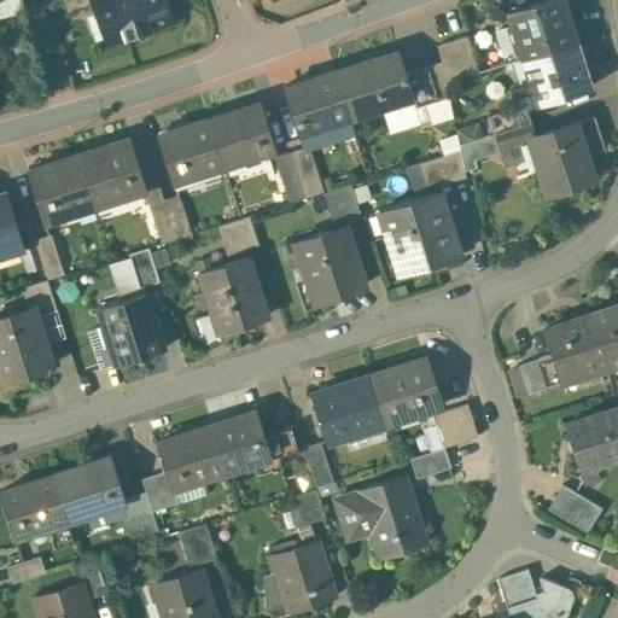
[(21,0),(0,0),(0,12),(23,7),(21,0)]
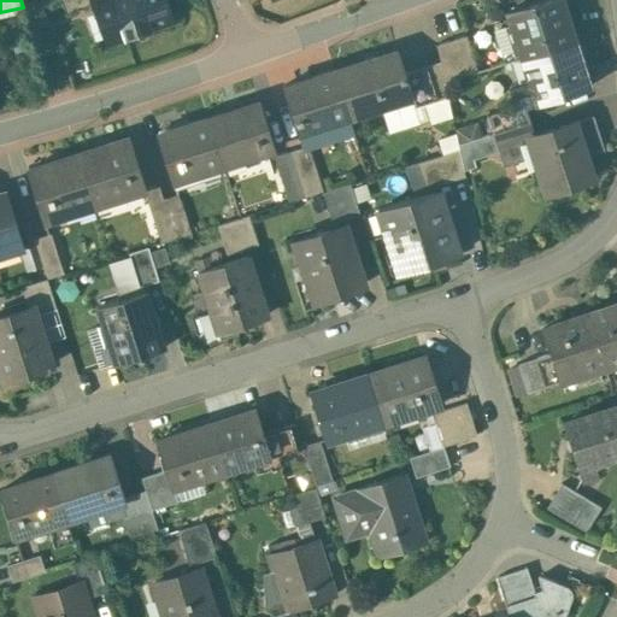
[(62,0),(66,12),(93,3),(100,0),(62,0)]
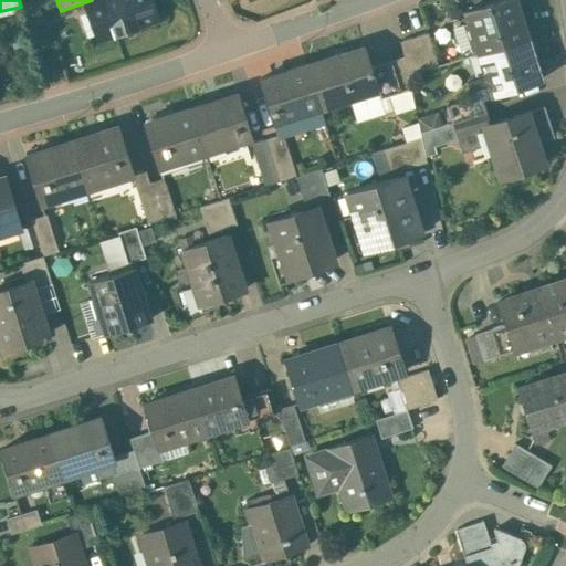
[(103,0),(92,0),(85,2),(98,39),(115,33),(103,0)]
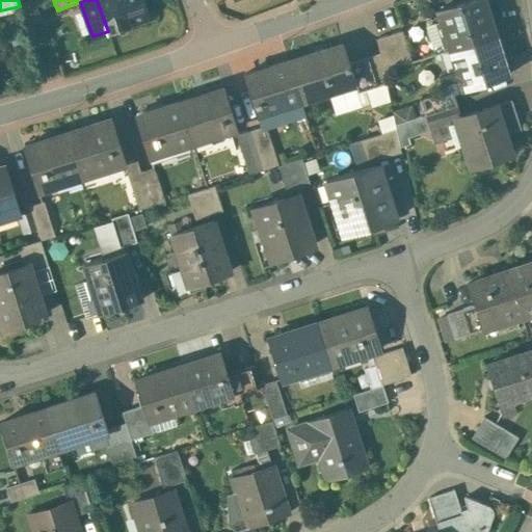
[(141,0),(97,0),(108,31),(148,17),(141,0)]
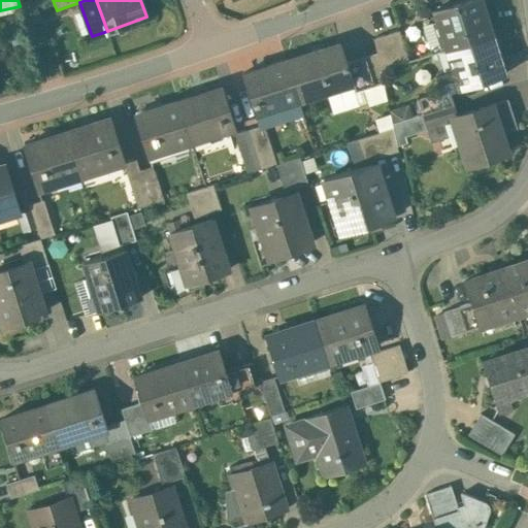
[(480,0),(464,0),(433,10),(446,50),(491,35),(480,0)]
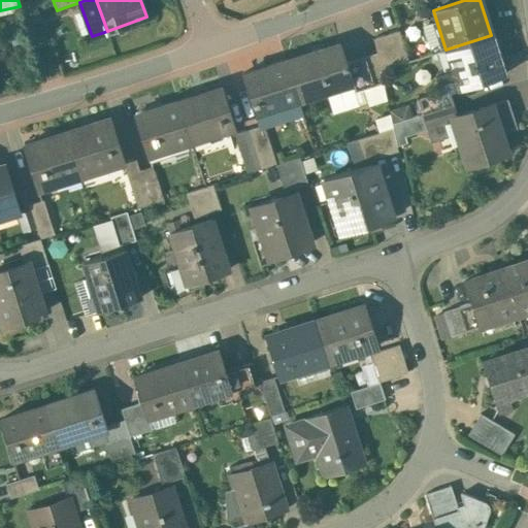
[(399,30),(372,38),(375,53),(380,70),(408,61),(399,30)]
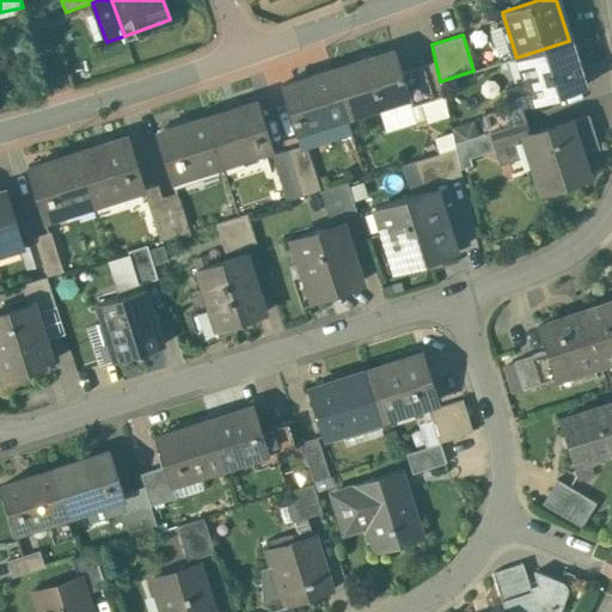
[(583,86),(569,41),(516,57),(524,81),(530,99),(531,103),(583,86)]
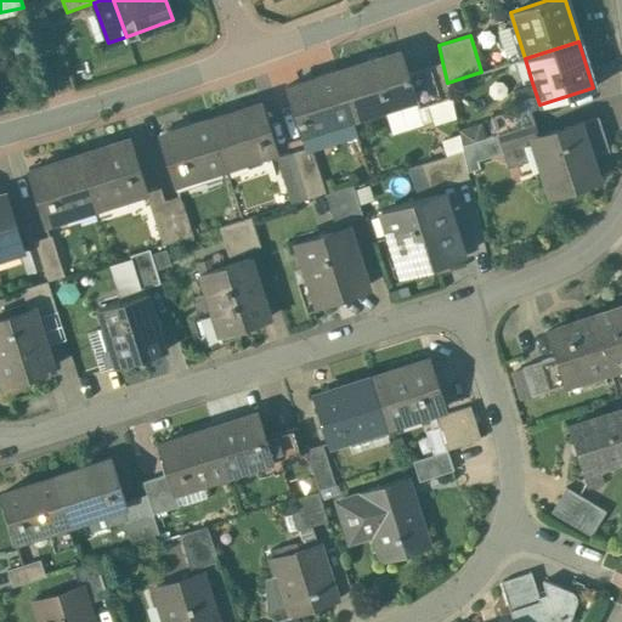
[(400,51),(337,71),(351,117),(414,97),(400,51)]
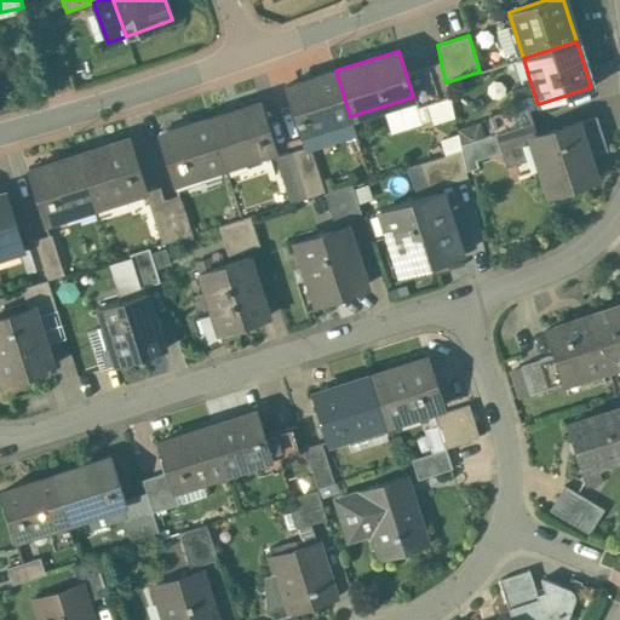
[(441,62),(412,72),(423,105),(449,97),(446,82),(441,62)]
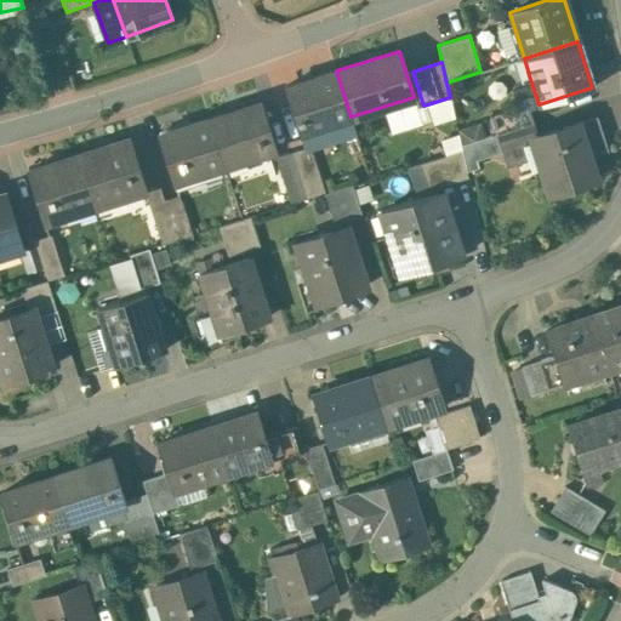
[(336,70),(285,86),(300,134),(351,117),(336,70)]
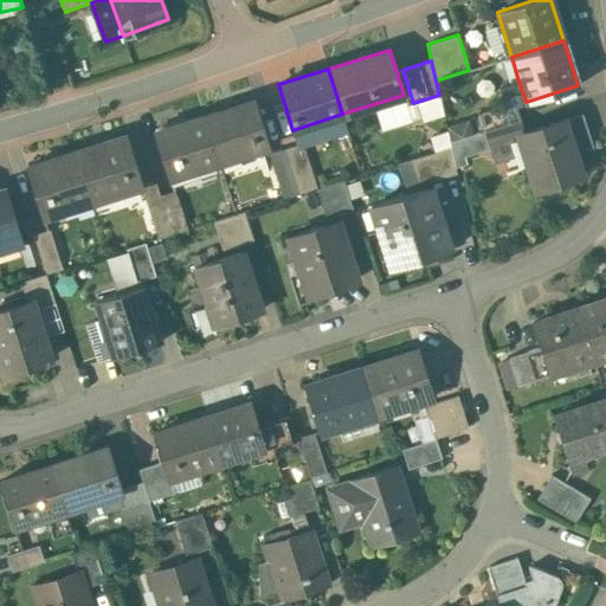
[(519,81),(500,86),(504,103),(514,101),(515,102),(524,98),(519,81)]
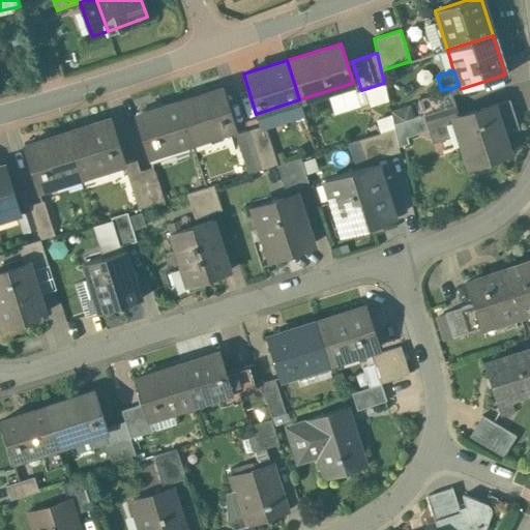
[(222,87),(177,100),(192,142),(234,128),(222,87)]
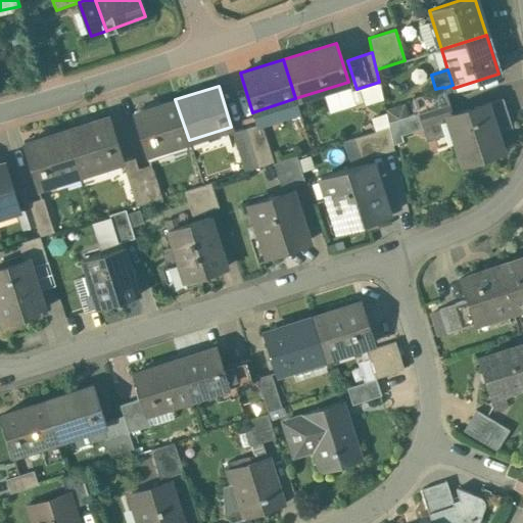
[(435,89),(412,96),(417,111),(448,102),(444,88),(443,87),(435,89)]
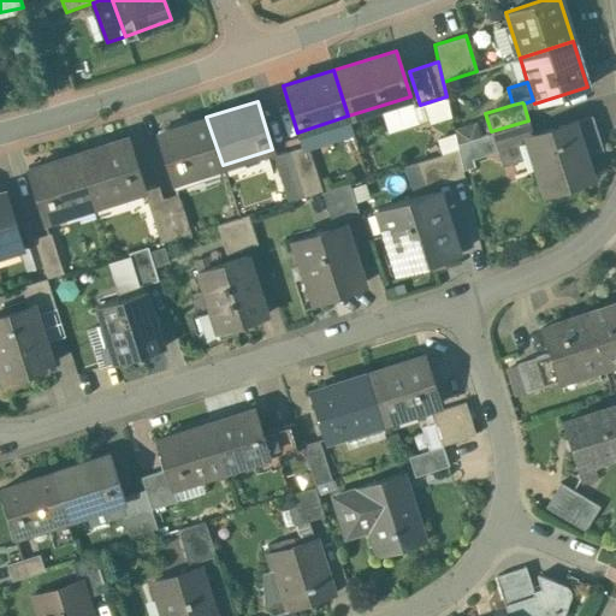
[(532,134),(525,136),(526,138),(543,191),(591,176),(579,138),(597,132),(591,116),(532,134)]
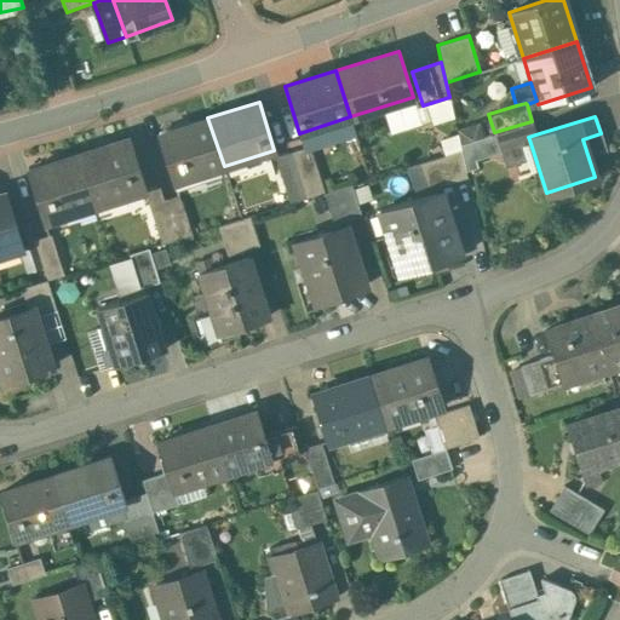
[(207,118),(158,135),(173,183),(202,173),(205,181),(225,173),(224,166),(207,118)]
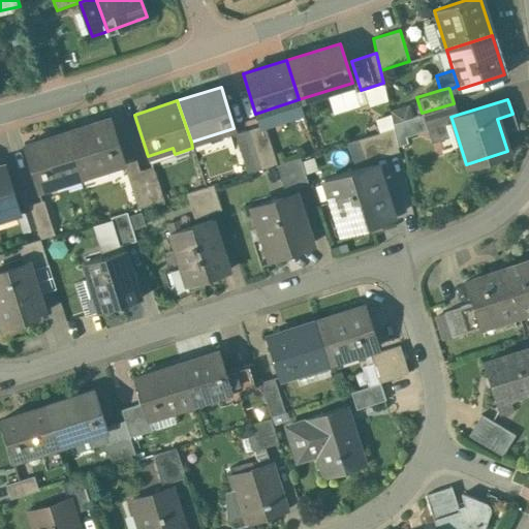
[(454,103),(422,113),(426,126),(452,119),(450,117),(457,115),(454,103)]
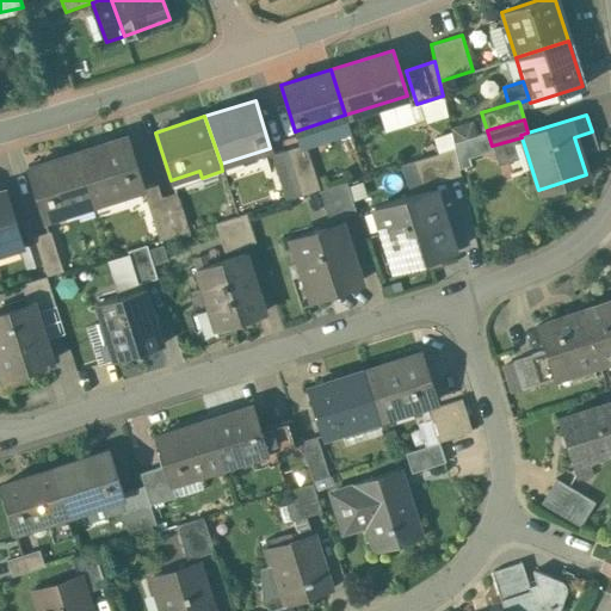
[(127,136),(76,153),(92,201),(110,195),(111,197),(141,187),(142,187),(142,186),(127,136)]
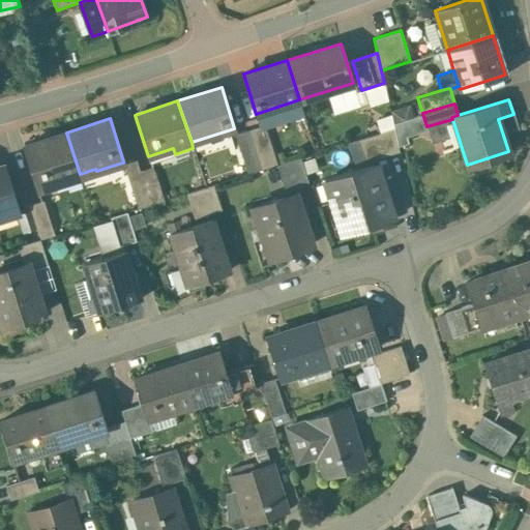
[(264,124),(247,129),(260,169),(276,164),(264,124)]
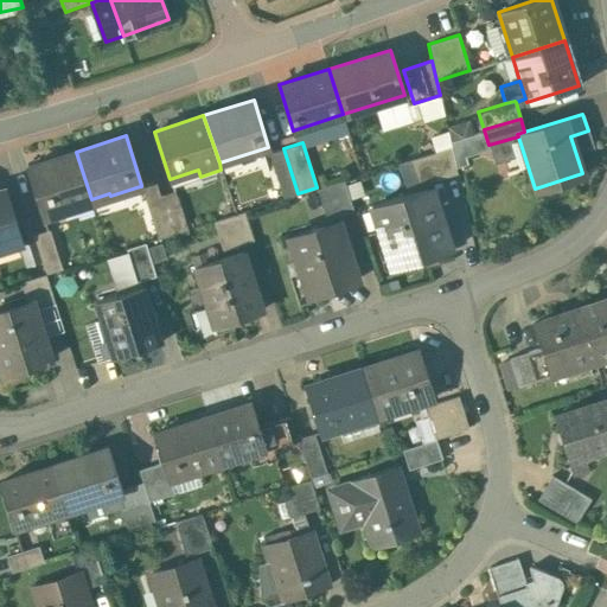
[(451,146),(409,159),(420,189),(425,187),(422,183),(443,173),(443,176),(457,173),(451,146)]
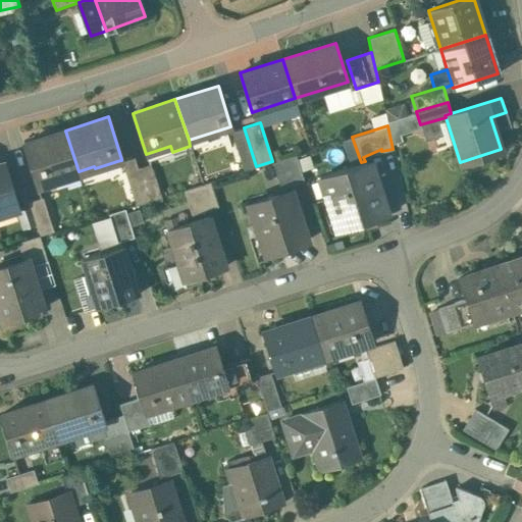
[(244,127),(230,132),(243,170),(256,166),(244,127)]
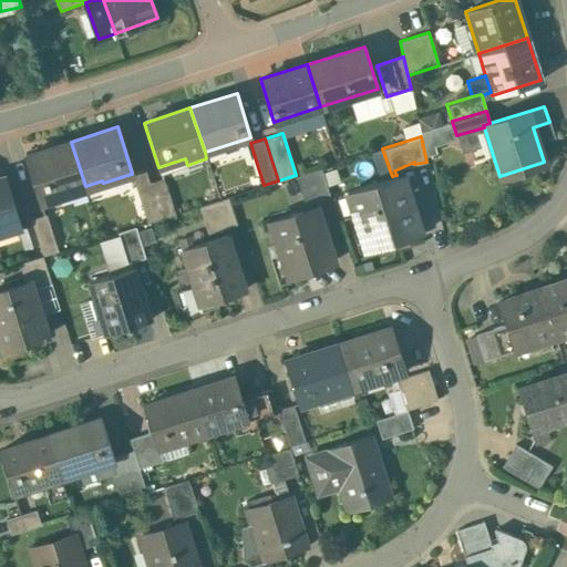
[(71,142),(24,156),(39,203),(69,194),(68,191),(85,186),(71,142)]
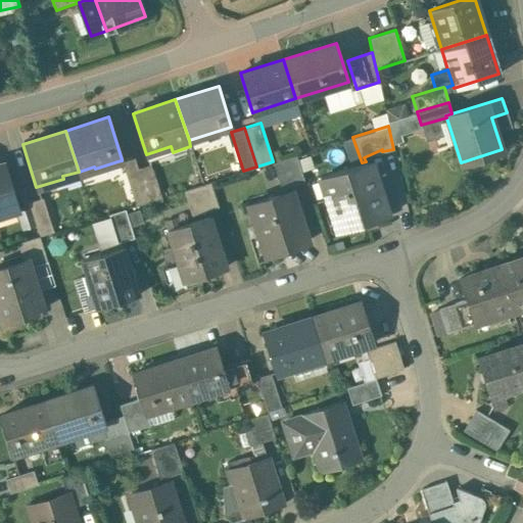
[(273,161),(281,188),(304,181),(295,154),(273,161)]
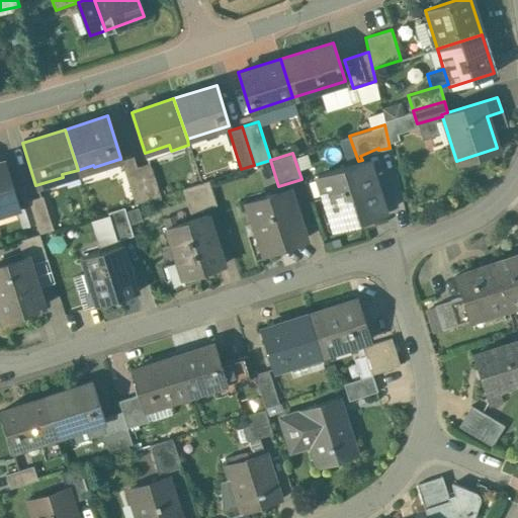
[(138,171),(133,154),(120,158),(120,159),(119,159),(134,203),(147,199),(138,171)]
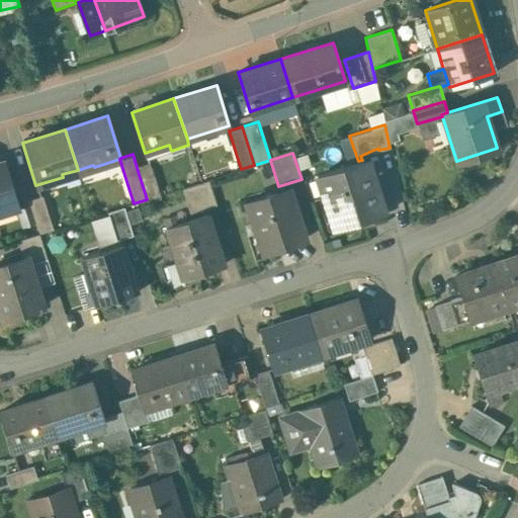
[(358,161),(318,174),(325,195),(323,196),(334,229),(384,212),(373,180),(371,180),(366,162),(362,160),(358,161)]
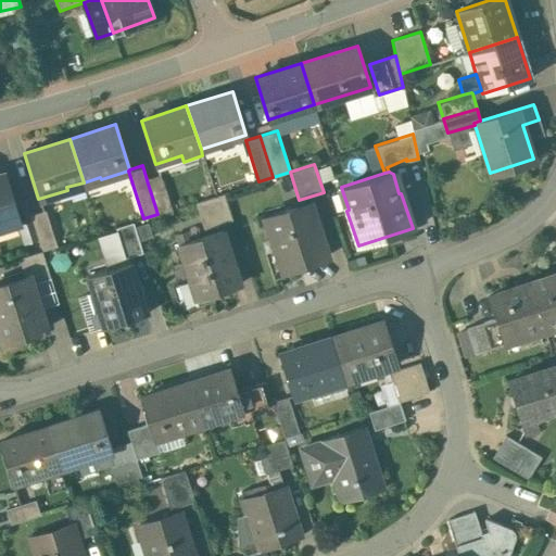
[(0,228),(19,223),(13,203),(3,173),(0,174),(0,228)]
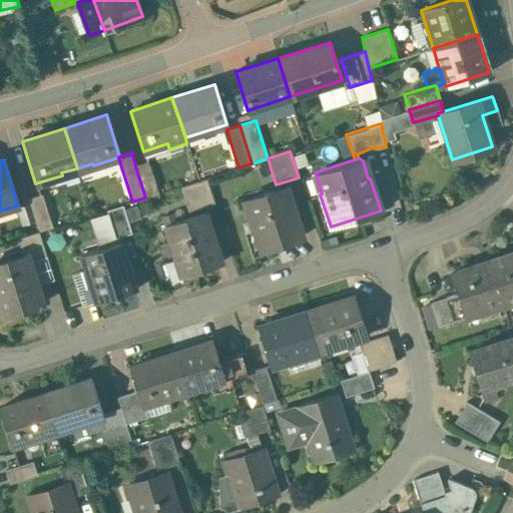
[(158,193),(149,164),(136,169),(145,197),(145,198),(158,193)]
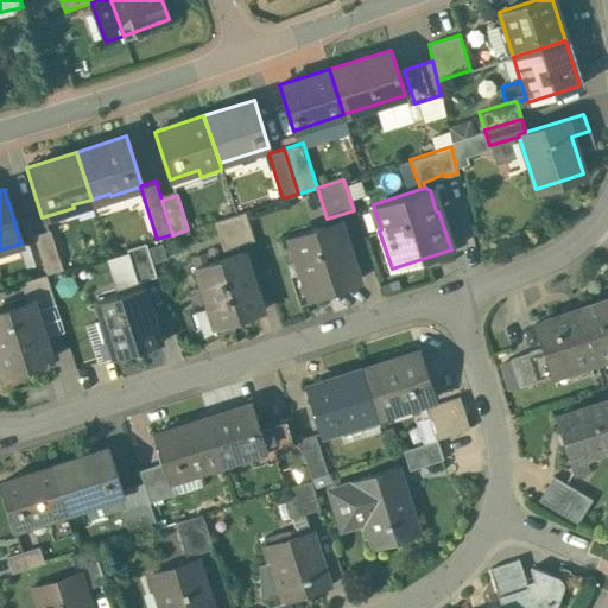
[(245,211),(213,221),(217,235),(233,230),(238,245),(253,240),(245,211)]
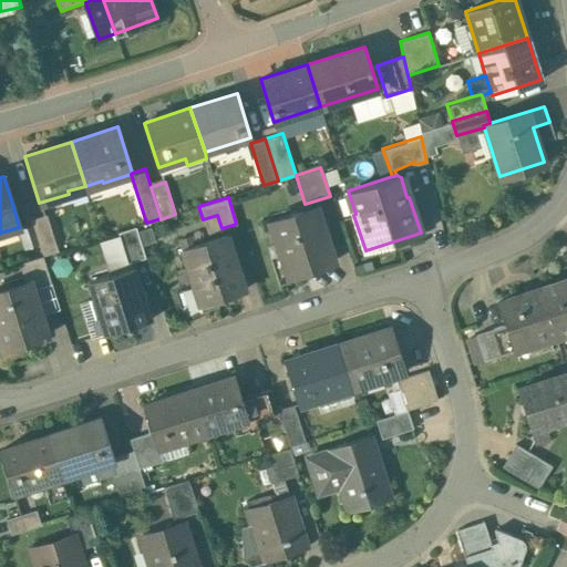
[(26,204),(13,207),(19,227),(26,248),(38,244),(30,219),(26,204)]
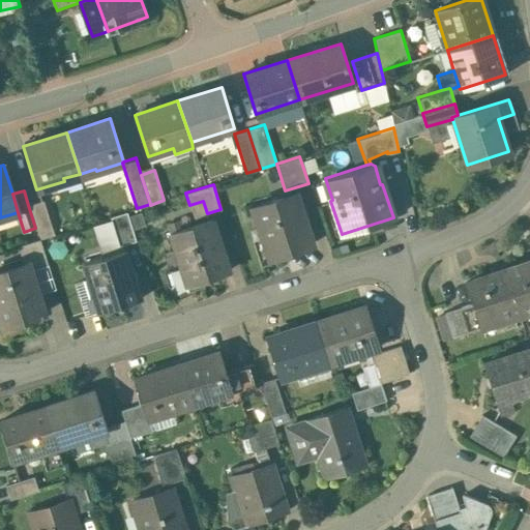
[(295,193),(252,207),(257,225),(263,223),(273,256),(312,243),(295,193)]
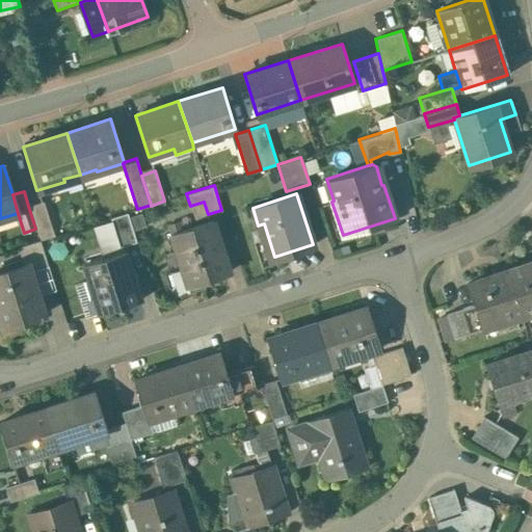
[(43,201),(28,206),(35,229),(40,240),(54,235),(43,201)]
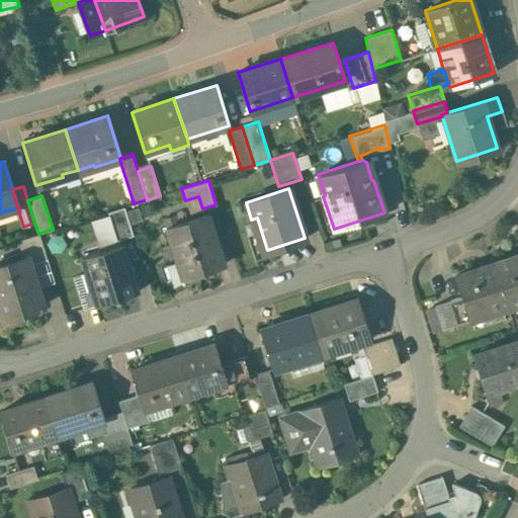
[(123,206),(107,211),(116,240),(133,235),(123,206)]
